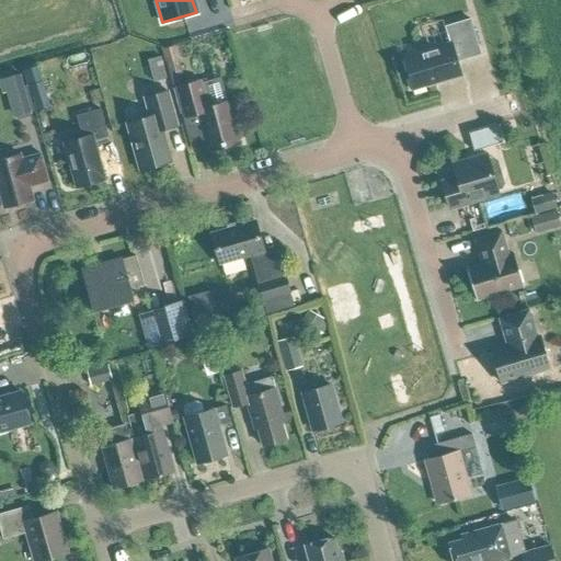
[(412,91),(425,88),(424,86),(459,75),(456,61),(480,54),(469,19),(445,26),(449,43),(403,57),(410,78),(409,78),(412,91)]
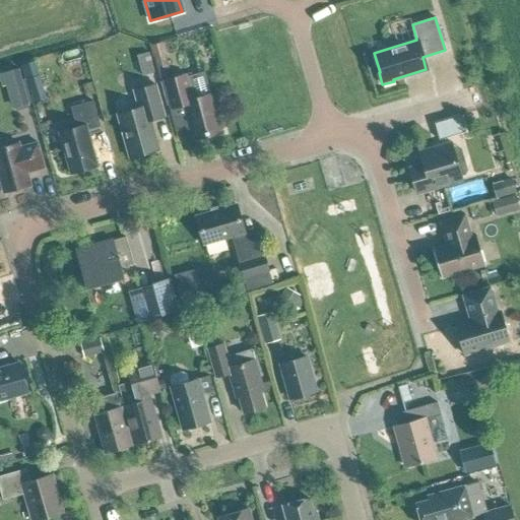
[(154,72),(148,51),(136,55),(141,75),(154,72)]
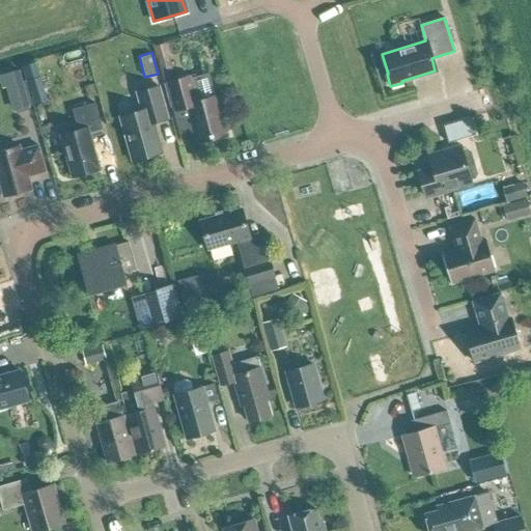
[(168,53),(156,56),(162,80),(174,77),(168,53)]
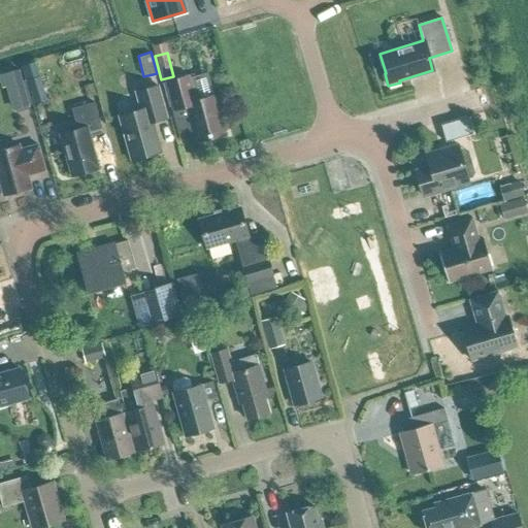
[(30,104),(21,68),(0,73),(0,83),(1,87),(5,86),(11,109),(15,108),(15,112),(29,108),(28,105),(30,104)]
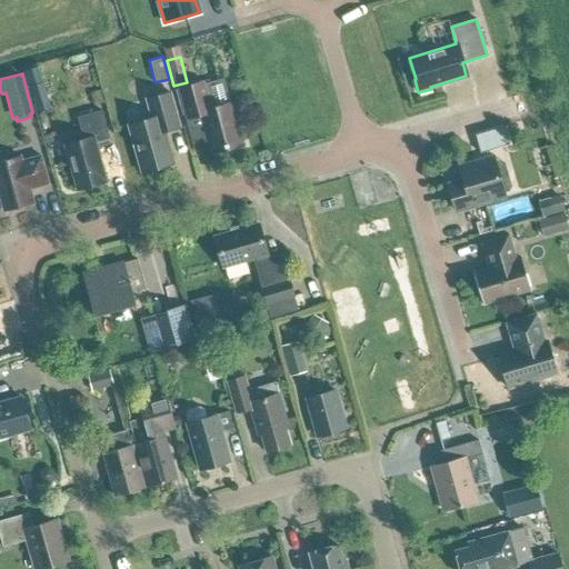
[(188,86),(179,88),(188,118),(200,115),(211,152),(242,143),(231,102),(210,108),(202,81),(188,86)]
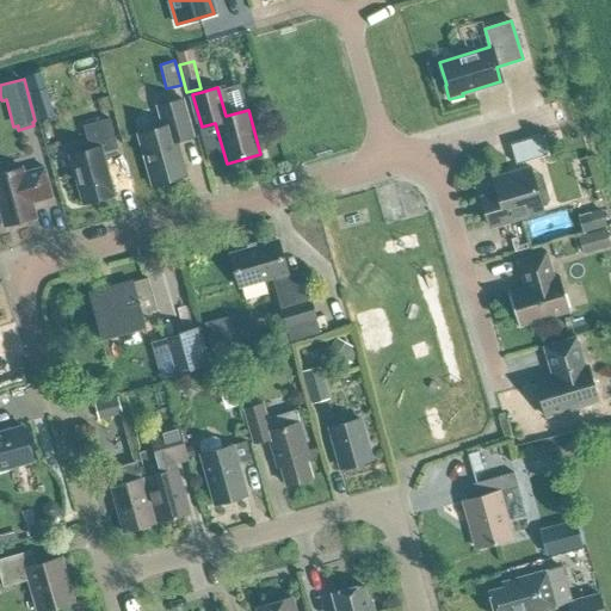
[(44,88),(29,93),(38,122),(54,117),(44,88)]
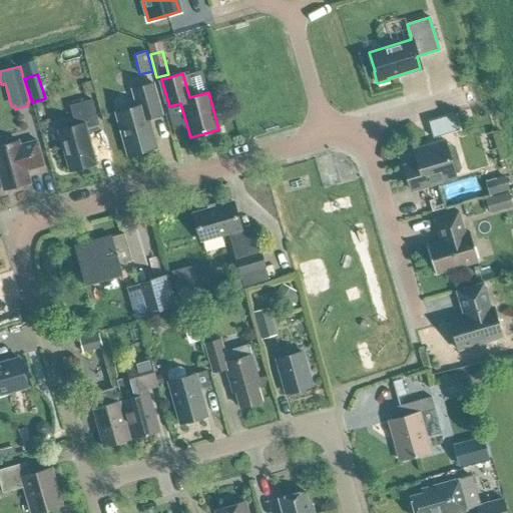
[(126,155),(156,146),(148,117),(161,114),(153,83),(131,89),(136,106),(115,112),(126,155)]
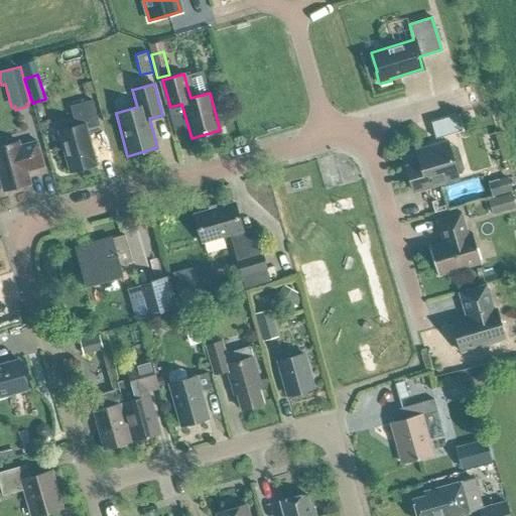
[(70,172),(97,164),(87,129),(99,125),(92,100),(70,106),(76,126),(57,131),(70,172)]
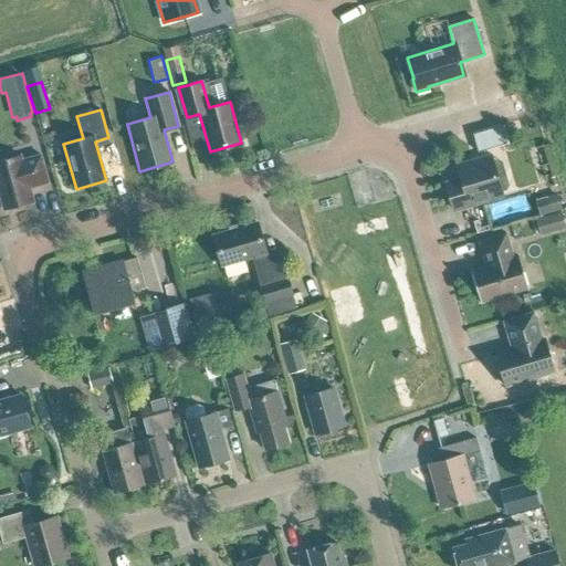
[(502,126),(472,135),(478,153),(506,144),(502,126)]
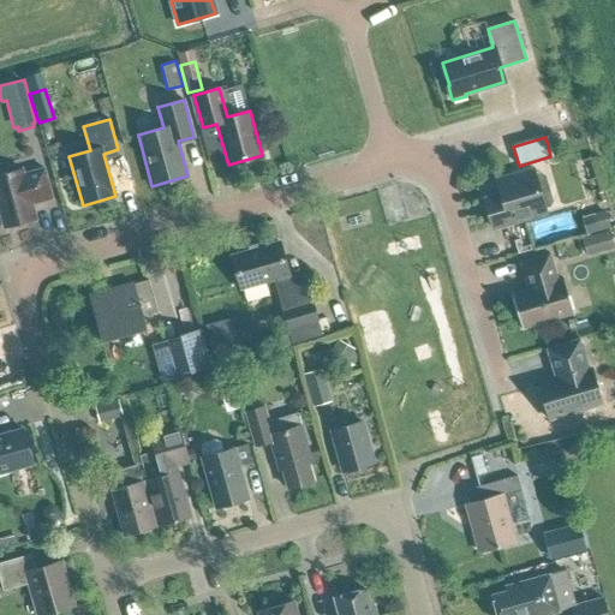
[(52,198),(43,168),(23,174),(22,169),(0,174),(0,215),(4,227),(36,219),(31,204),(52,198)]
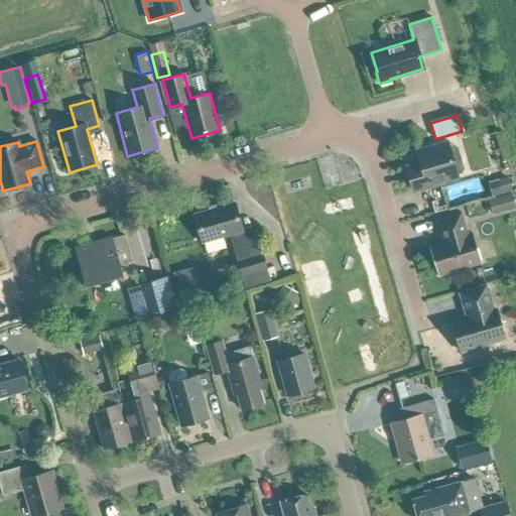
[(453,160),(447,143),(416,152),(420,164),(406,168),(412,190),(458,177),(457,173),(463,171),(460,158),(453,160)]
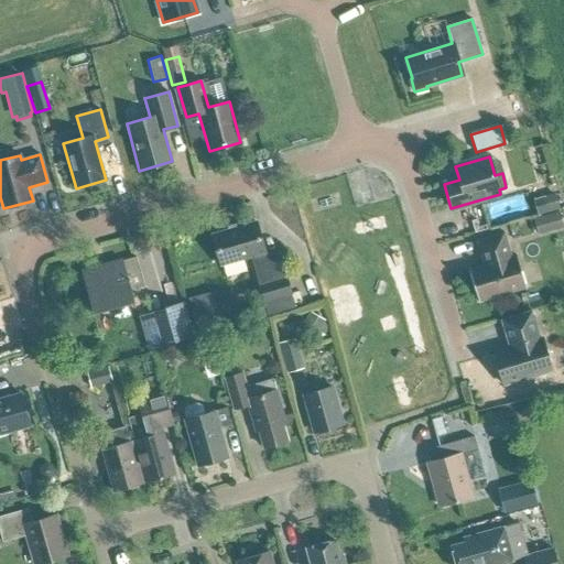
[(559,208),(554,192),(532,198),(537,215),(559,208)]
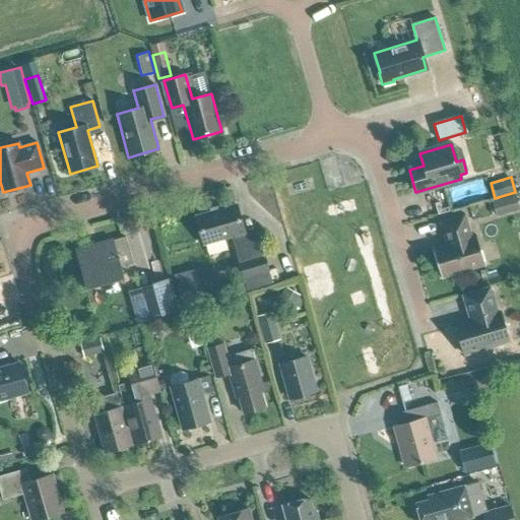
[(519,209),(515,194),(492,201),(496,216),(519,209)]
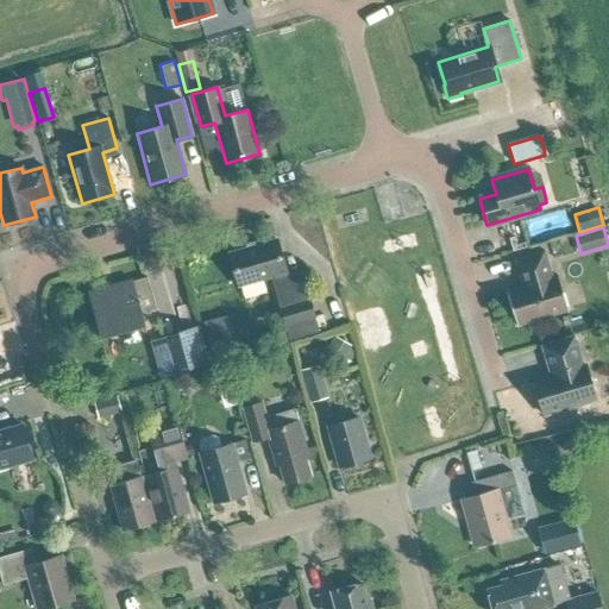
[(287,276),(276,240),(228,253),(238,286),(271,276),(289,339),(318,331),(301,272),(287,276)]
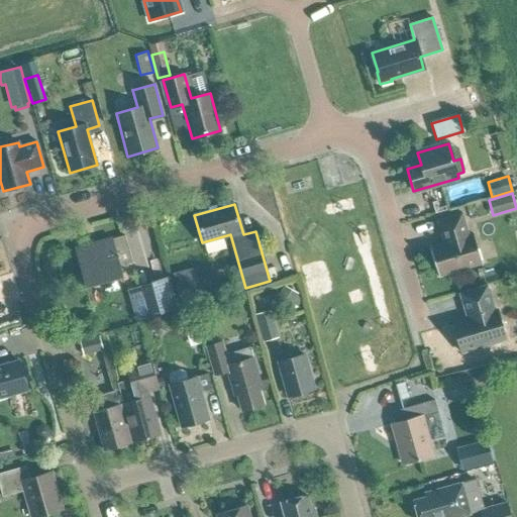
[(469,235),(461,213),(436,220),(443,242),(429,246),(438,277),(439,276),(453,271),(455,274),(466,271),(467,267),(481,263),(482,264),(473,234),(469,235)]
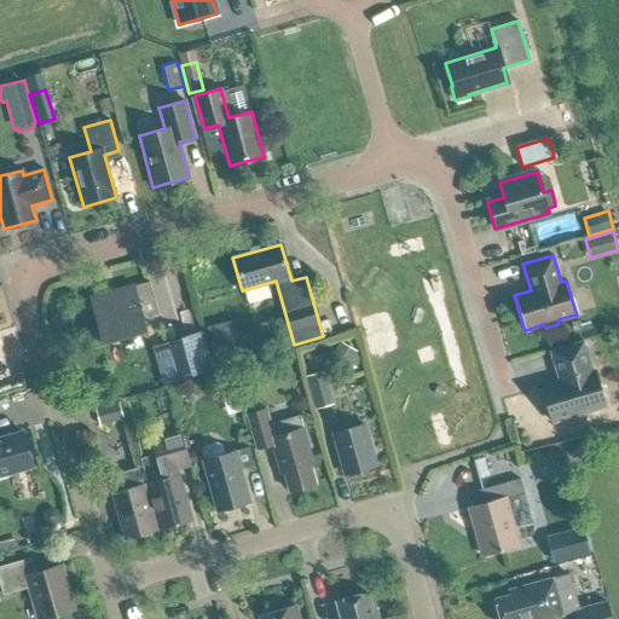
[(102,341),(146,328),(143,319),(158,314),(149,282),(90,299),(102,341)]
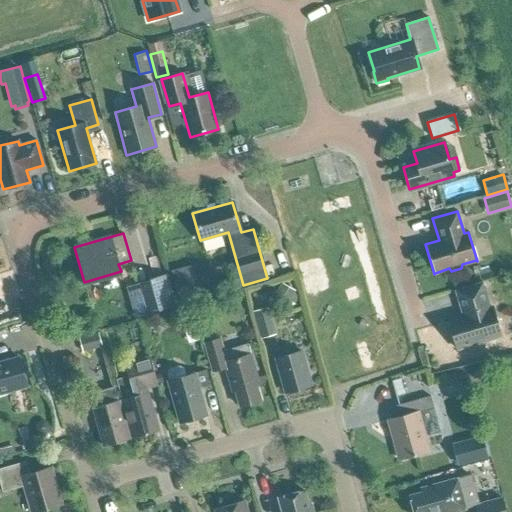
[(199,289),(192,264),(170,270),(177,295),(199,289)]
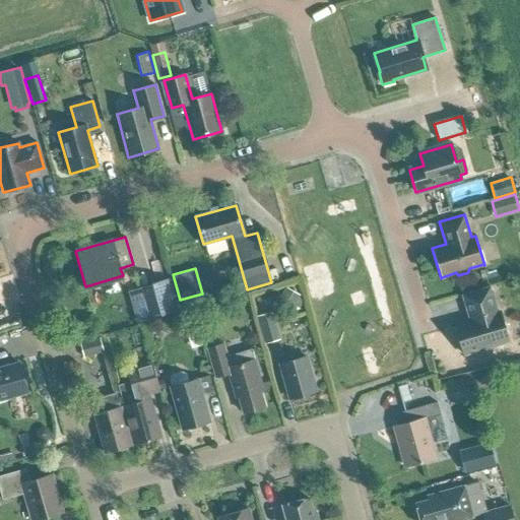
[(161,315),(178,311),(169,277),(152,282),(152,284),(139,287),(147,318),(161,314),(161,315)]
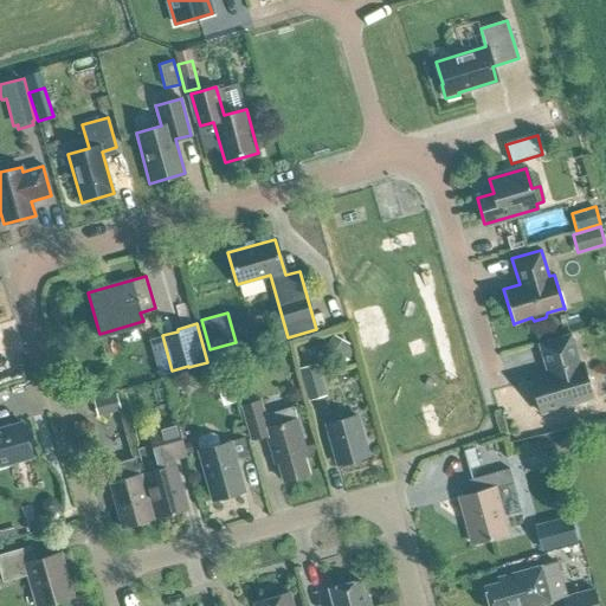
[(269,345),(265,330),(250,335),(253,349),(269,345)]
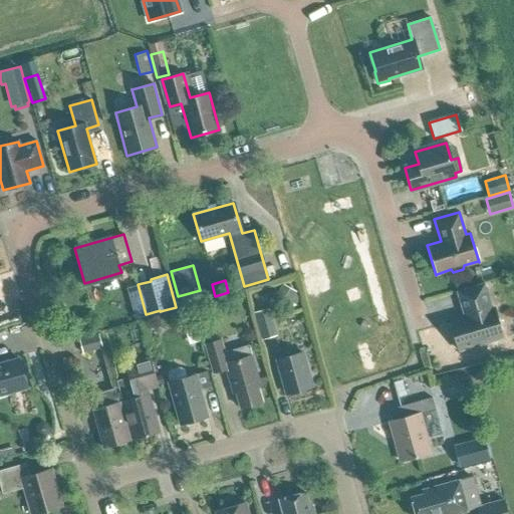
[(296,292),(282,283),(274,297),(288,305),(296,292)]
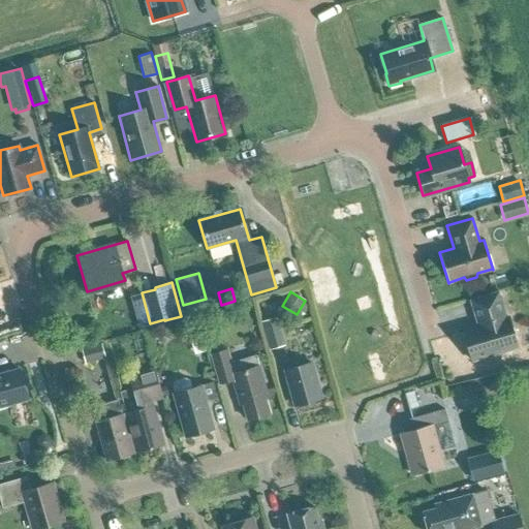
[(505,317),(498,291),(470,300),(477,325),(463,330),(472,361),(517,348),(507,316),(505,317)]
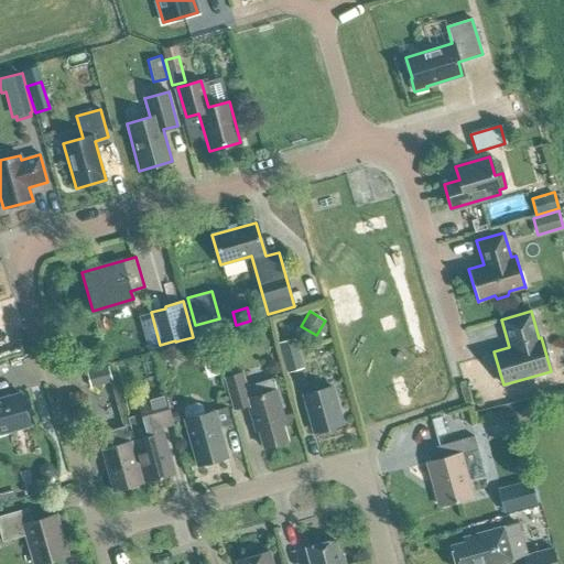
[(288,373),(303,368),(294,338),(279,343),(288,373)]
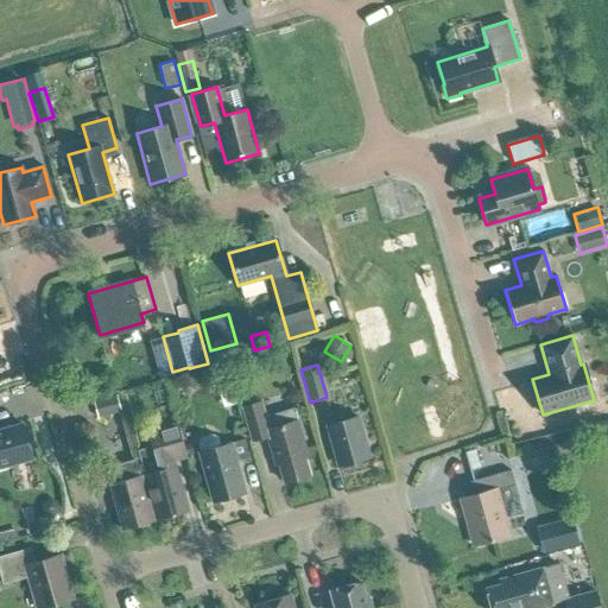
[(223,407),(236,403),(229,380),(216,384),(223,407)]
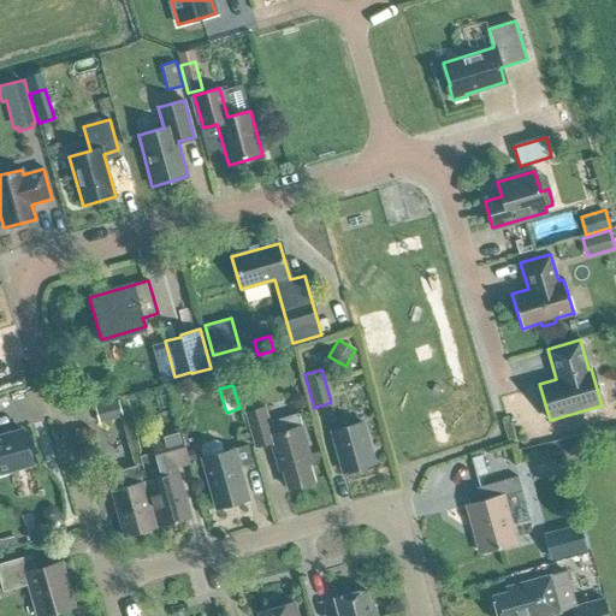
[(98,424),(120,418),(116,402),(93,408),(98,424)]
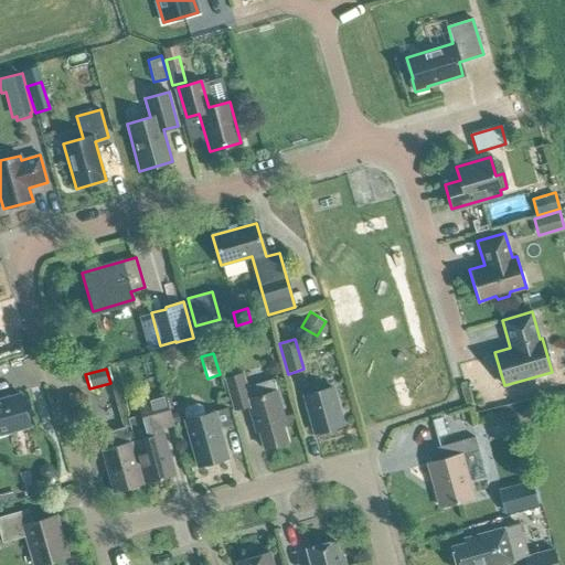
[(246,387),(242,373),(225,377),(234,409),(248,405),(256,432),(258,432),(264,448),(287,441),(283,424),(286,424),(273,380),(246,387)]
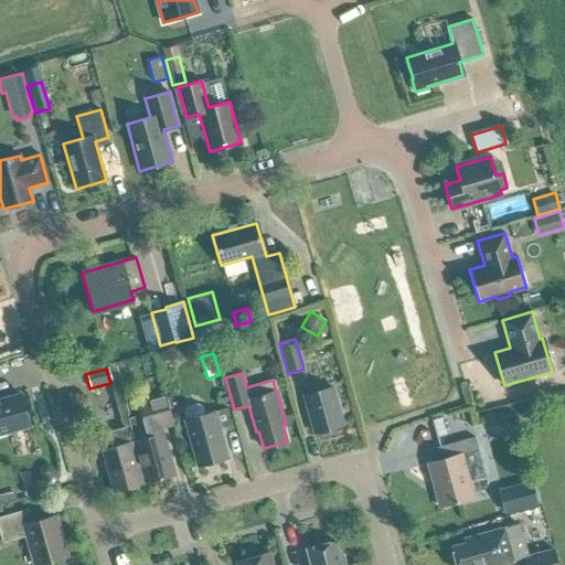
[(315,434),(343,425),(332,387),(304,395),(315,434)]
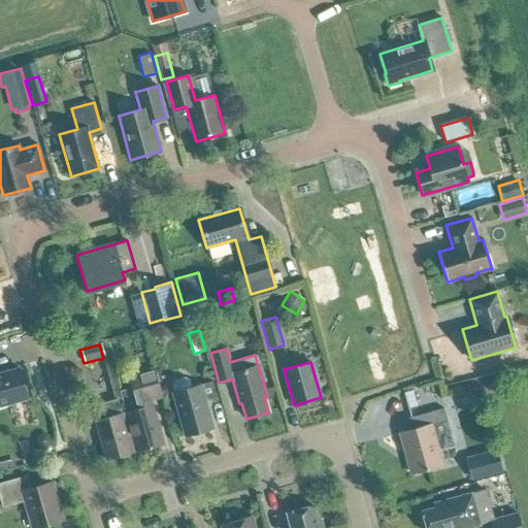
[(149,405),(147,401),(162,397),(154,367),(129,374),(132,387),(120,391),(136,452),(162,443),(152,404),(149,405)]
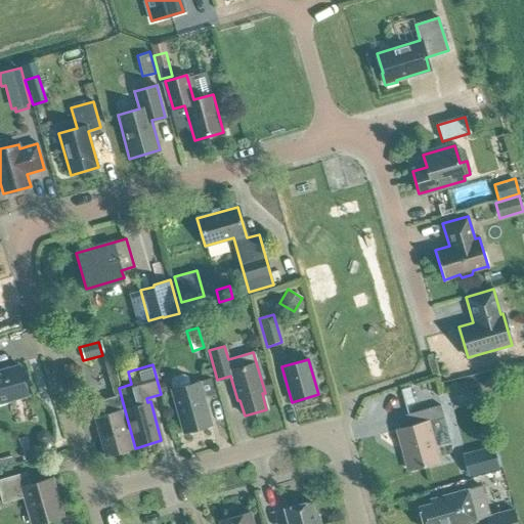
[(0,402),(28,395),(19,365),(0,370),(0,402)]
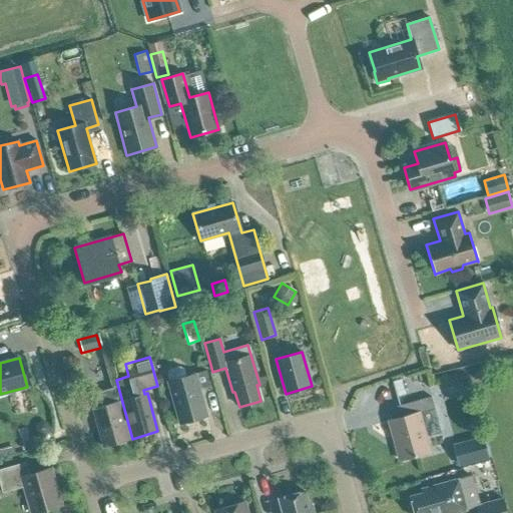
[(185,377),(183,369),(179,367),(169,369),(166,374),(180,423),(205,416),(198,388),(210,385),(206,371),(185,377)]
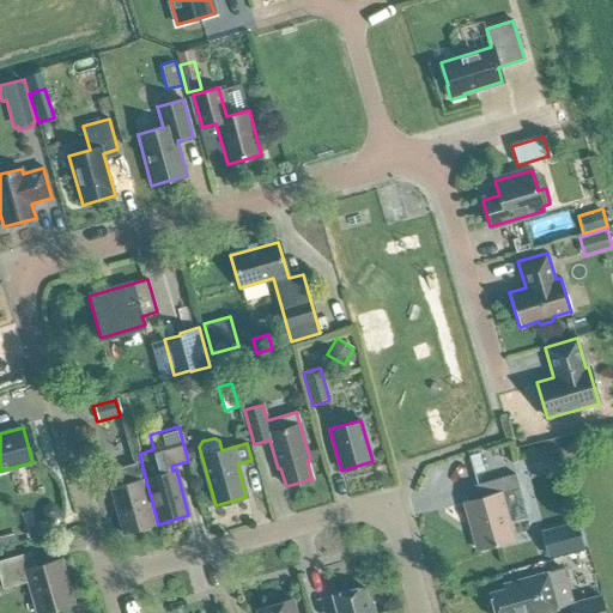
[(123,534),(155,526),(137,462),(105,471),(123,534)]
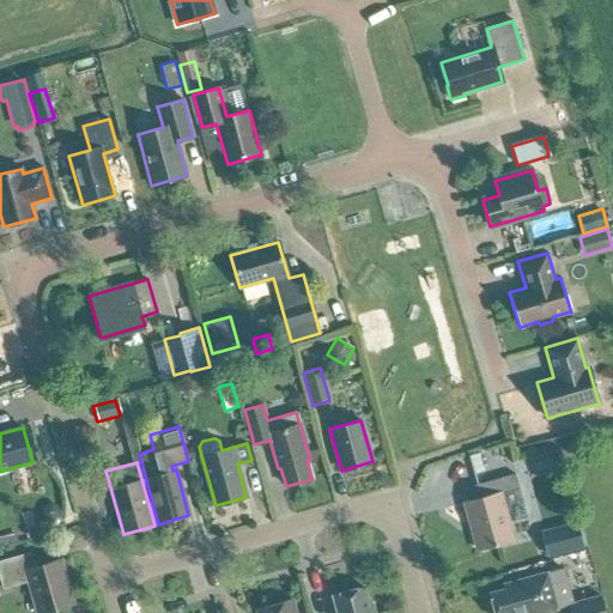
[(478,550),(513,540),(499,493),(509,491),(504,477),(477,484),(480,498),(465,503),(478,550)]
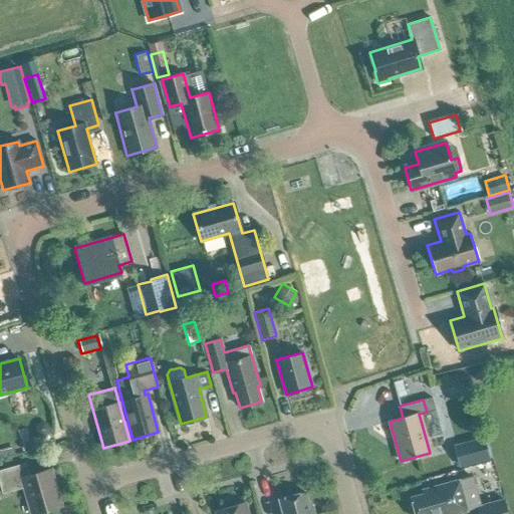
[(37,425),(36,431),(39,435),(45,436),(49,433),(50,428),(47,423),(41,422),(37,425)]
